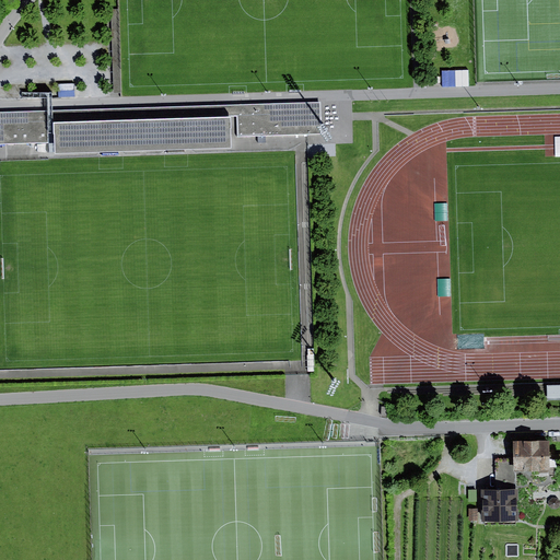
[(0,112),(0,146),(238,138),(236,105),(0,112)]
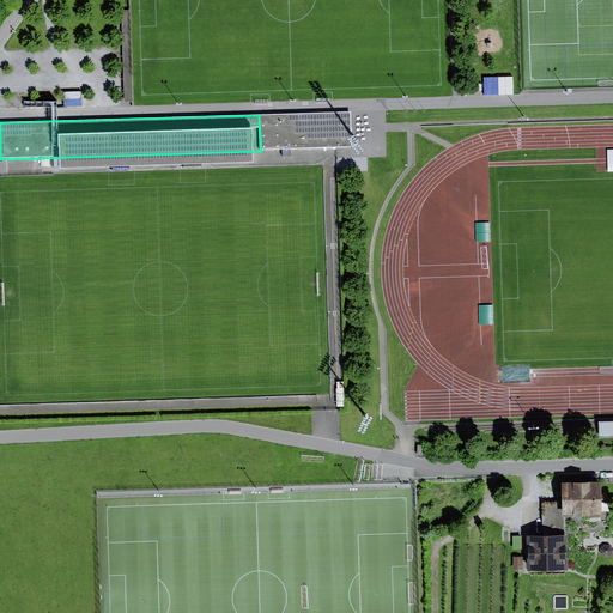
[(365,162),(354,162),(354,173),(365,173),(365,162)]
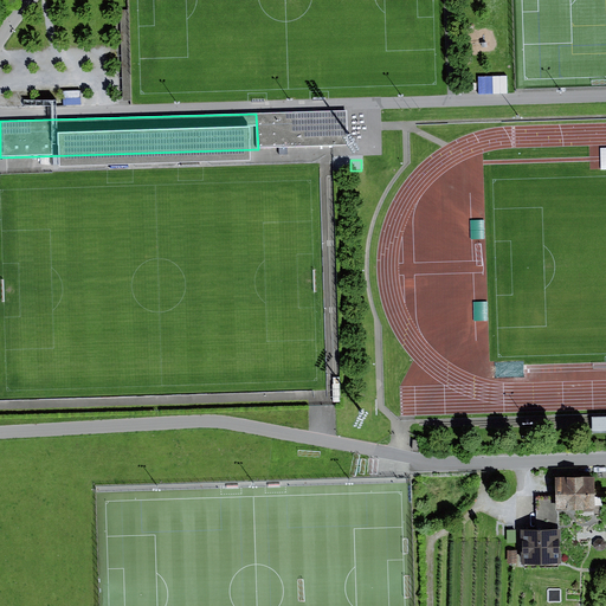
[(605,417),(593,418),(593,432),(605,431),(605,417)]
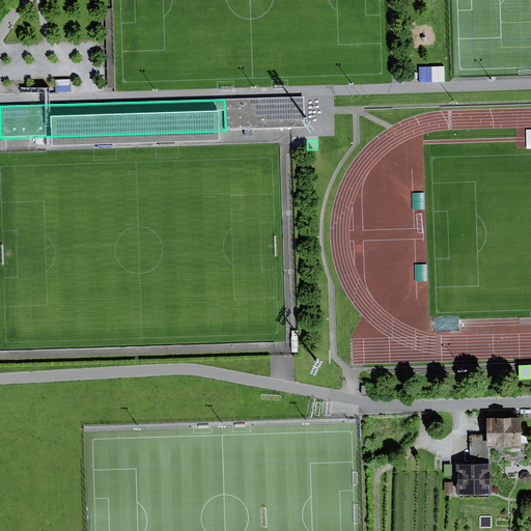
[(521,418),(486,419),(487,447),(522,446),(521,418)]
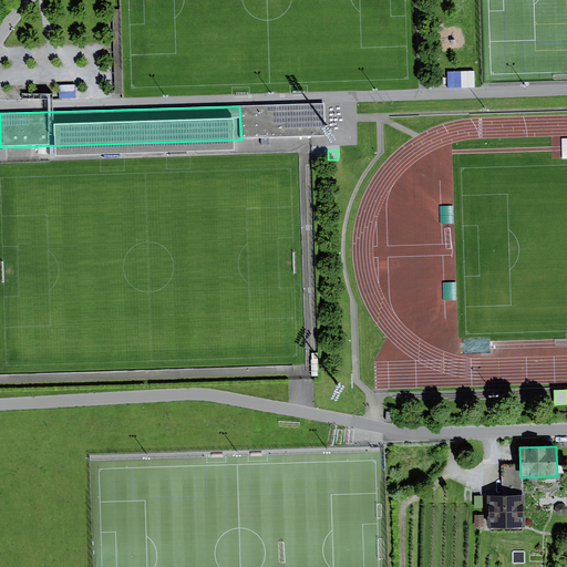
[(525,496),(487,496),(488,529),(525,528),(525,496)]
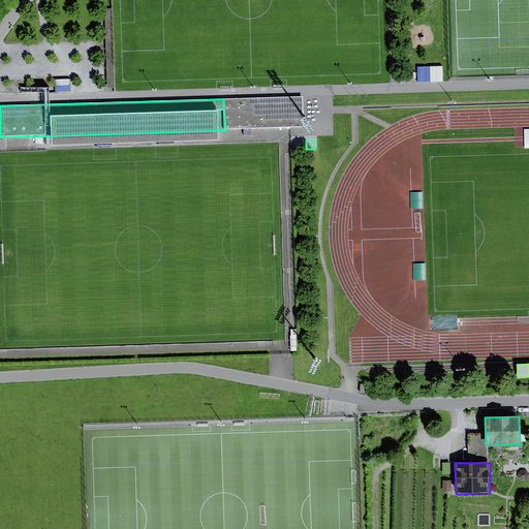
[(491,524),(490,516),(478,517),(478,525),(491,524)]
